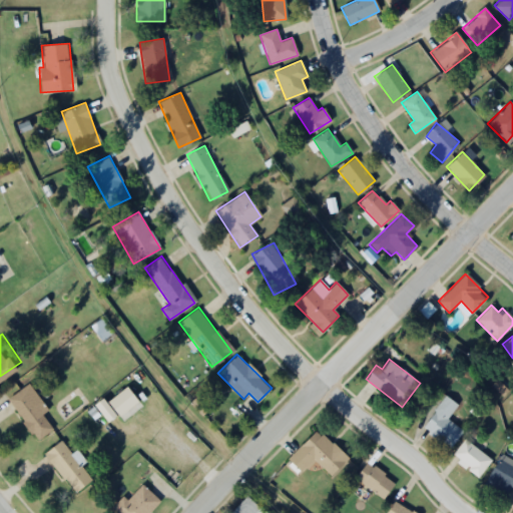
[(8,392),(38,433),(54,421),(44,407),(51,402),(31,375),(8,392)]
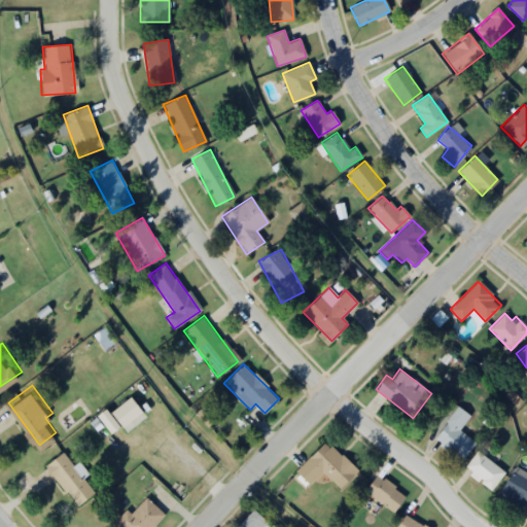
[(132,389),(113,405),(126,420),(144,405),(132,389)]
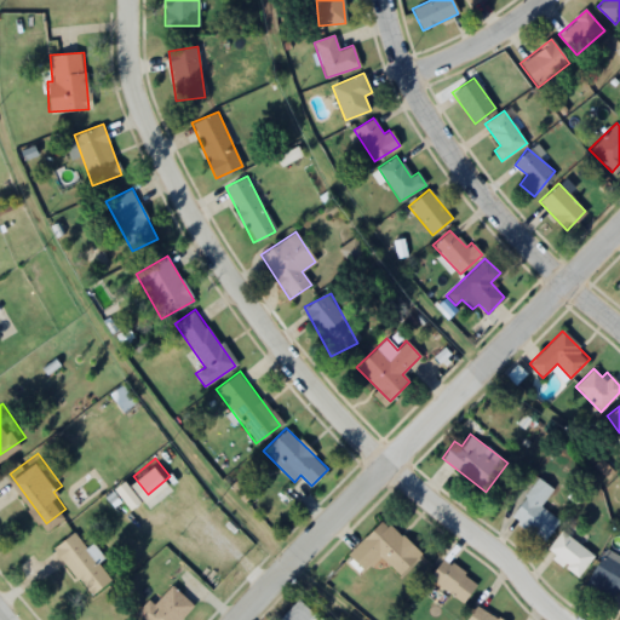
[(509,516),(544,540),(558,520),(540,506),(552,488),(537,477),(509,516)]
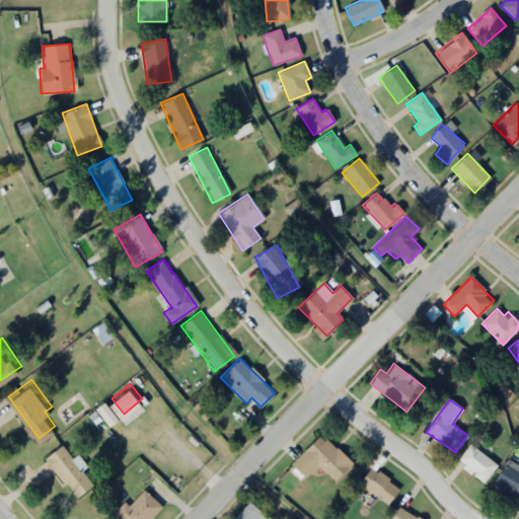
[(352,463),(321,433),(290,463),(303,477),(316,464),(334,482),(352,463)]
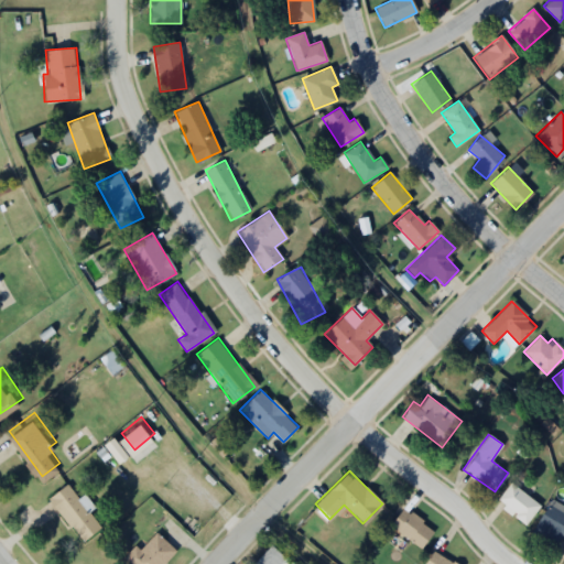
[(67,477),(47,495),(83,537),(104,520),(67,477)]
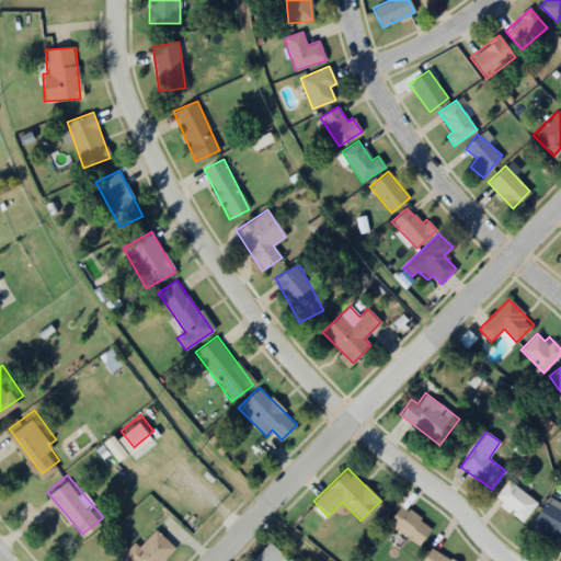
[(496,493),(516,523),(535,510),(515,480),(496,493)]
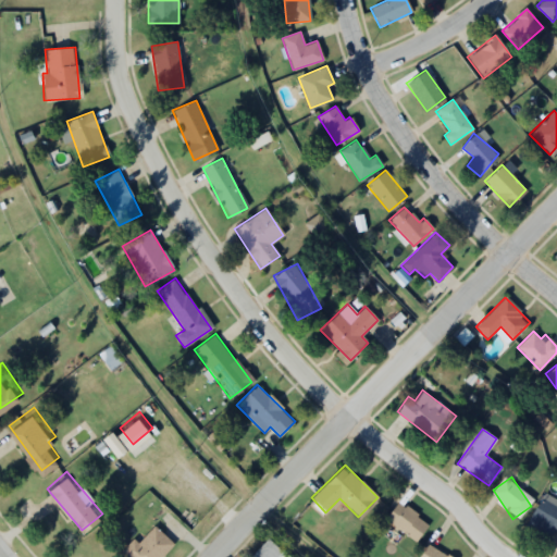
[(556,506),(556,504),(556,500),(544,493),(523,528),(537,536),(544,527),(556,534),(556,506)]
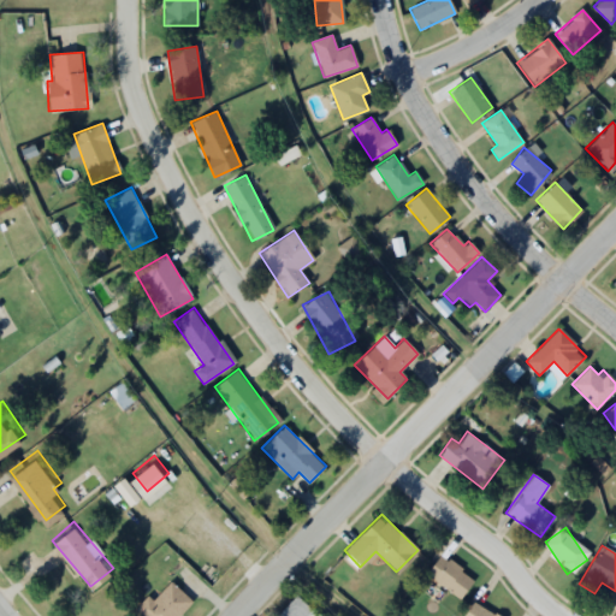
[(425,568),(440,548),(448,552),(450,550),(463,560),(461,564),(473,573),(458,593),(425,568)]
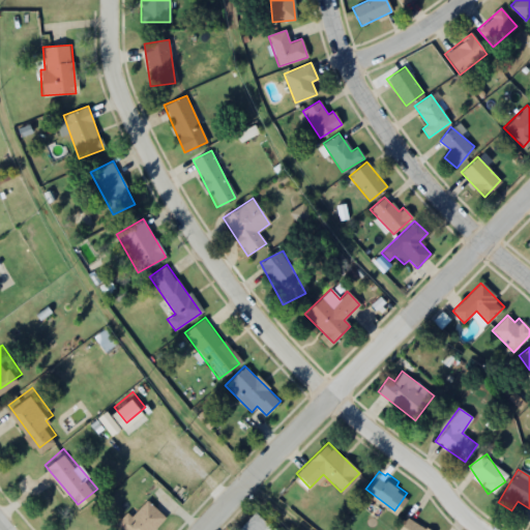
[(147,495),(133,511),(127,506),(114,521),(124,529),(149,529),(167,511),(147,495)]
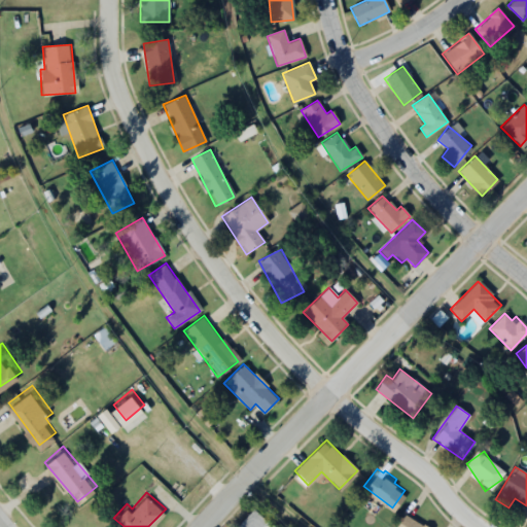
[(254,501),(234,523),(238,526),(255,526),(258,524),(261,526),(279,526),(280,526),(254,501)]
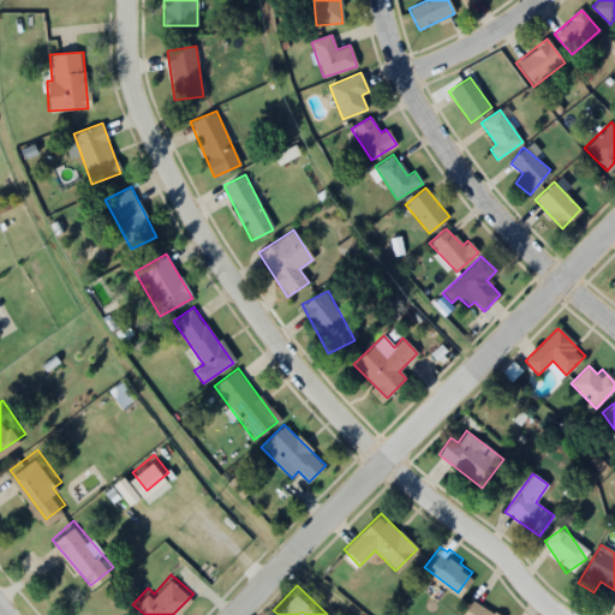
[(490,614),(481,601),(461,614),(490,614)]
